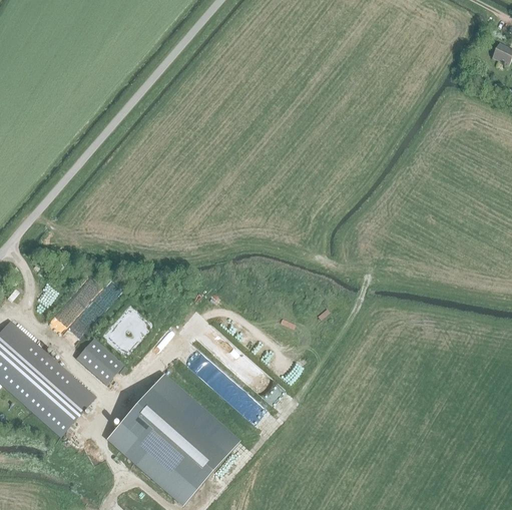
[(508,64),(511,55),(511,49),(498,43),(491,56),(508,64)]
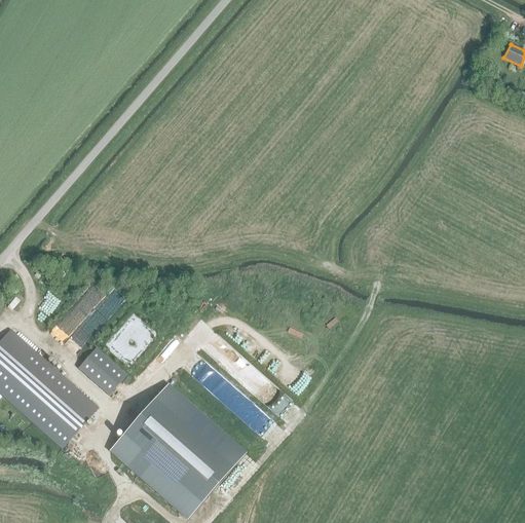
[(97,406),(8,329),(0,338),(0,393),(61,447),(97,406)]
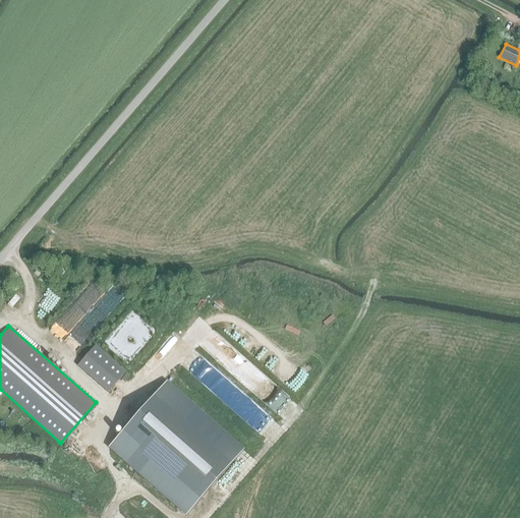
[(106,390),(123,370),(93,343),(75,363),(106,390)]
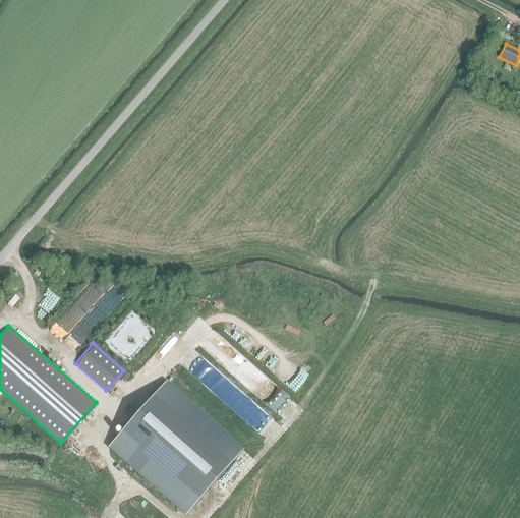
[(107,445),(184,512),(242,447),(165,379),(107,445)]
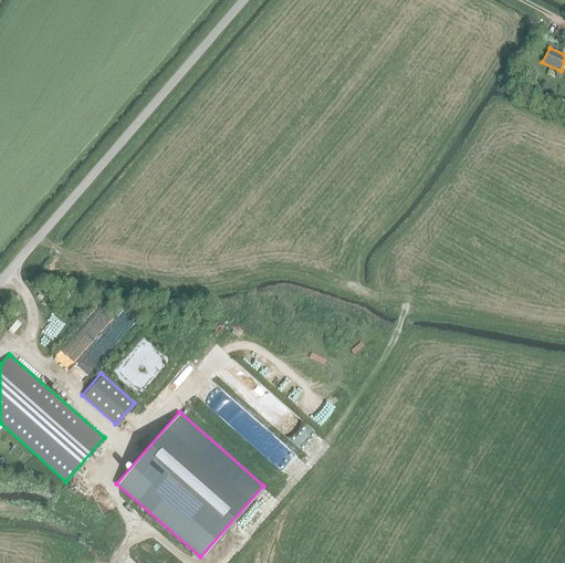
[(262,451),(281,468),(295,451),(278,435),(262,451)]
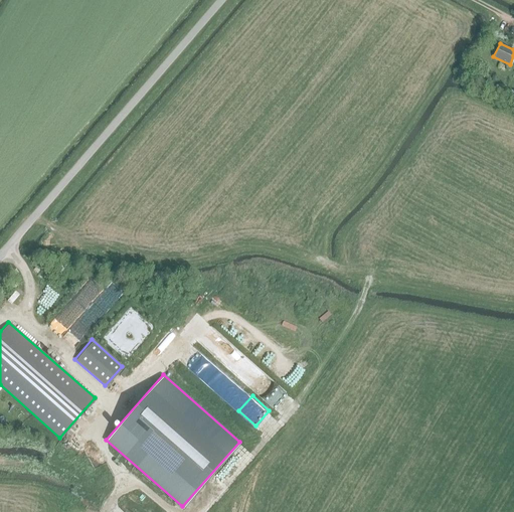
[(18,432),(16,437),(28,440),(29,435),(18,432)]
